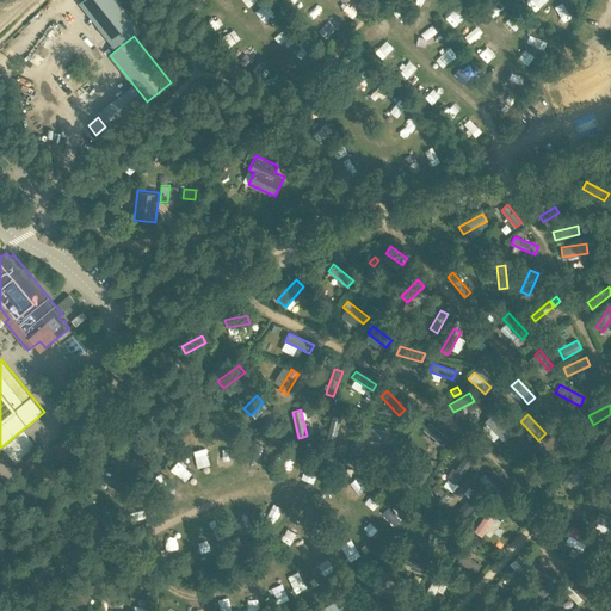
[(333,415),(328,442),(334,443),(340,417),(333,415)]
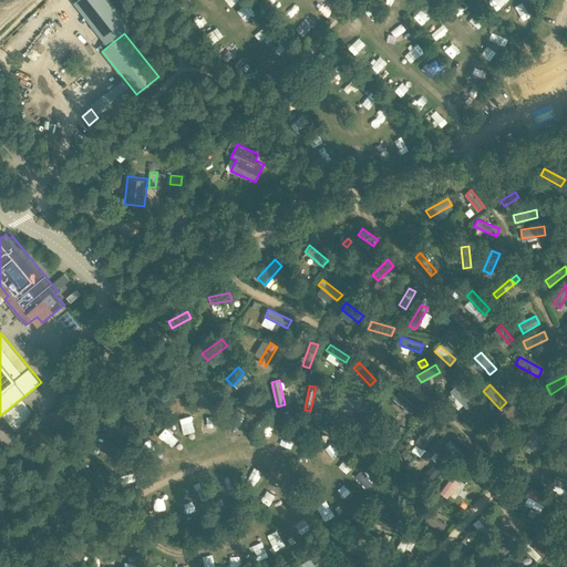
[(456,385),(451,391),(468,410),(474,403),(456,385)]
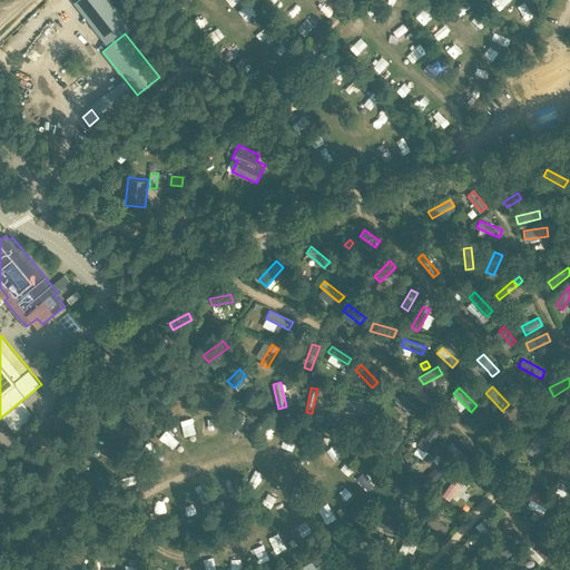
[(400,394),(394,401),(406,411),(410,413),(412,415),(418,409),(400,394)]
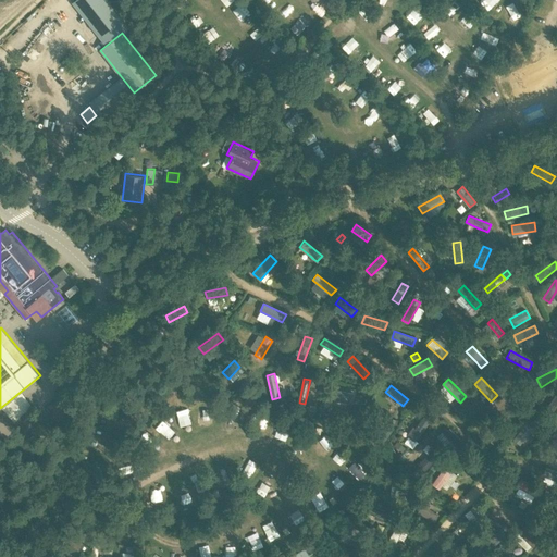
[(331,388),(330,396),(353,401),(355,394),(331,388)]
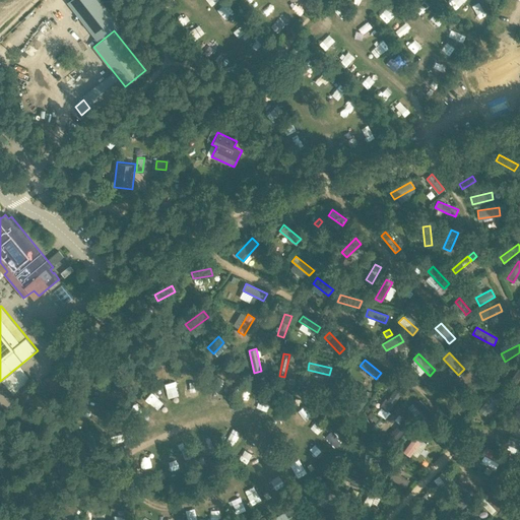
[(519,366),(509,383),(515,387),(519,378),(519,366)]
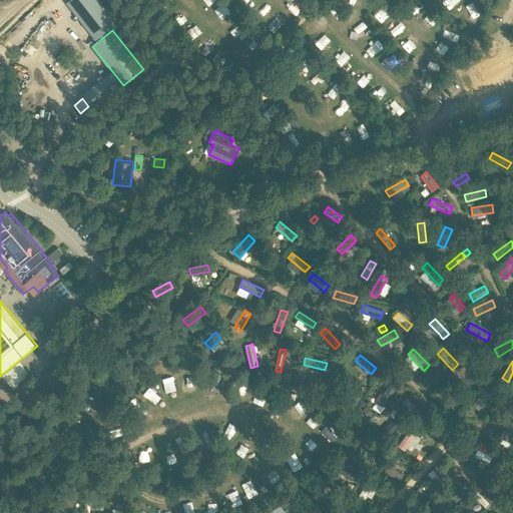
[(53,389),(66,378),(55,365),(42,376),(53,389)]
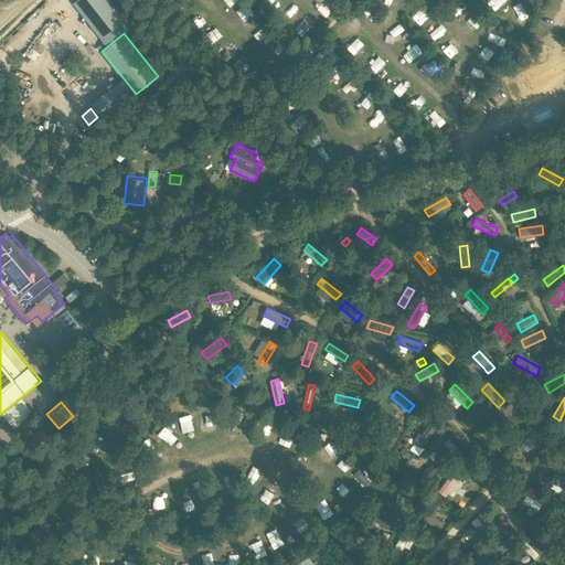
[(420,435),(414,443),(422,448),(436,428),(428,423),(420,435)]
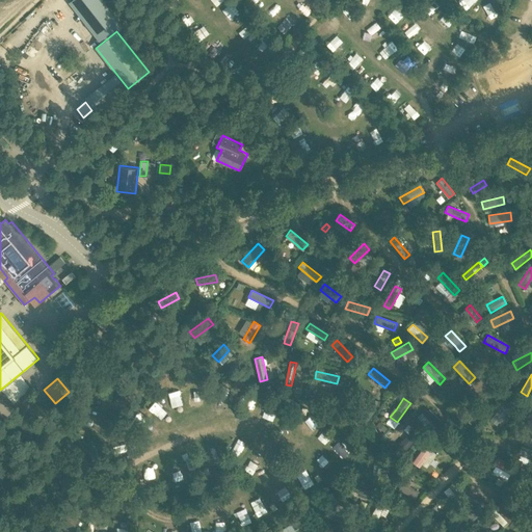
[(369,404),(357,422),(364,427),(376,409),(369,404)]
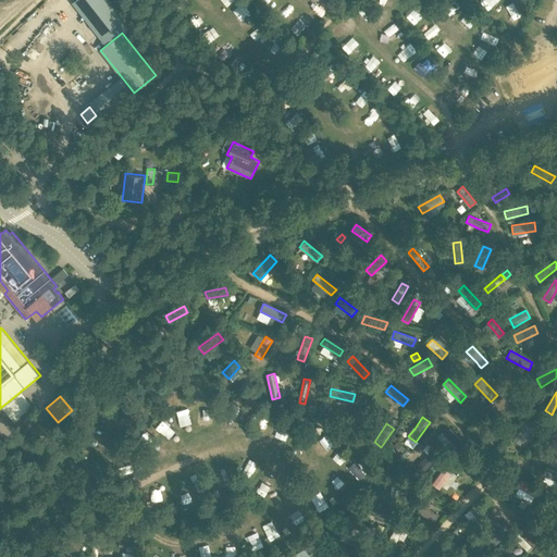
[(504,423),(491,442),(497,446),(510,426),(504,423)]
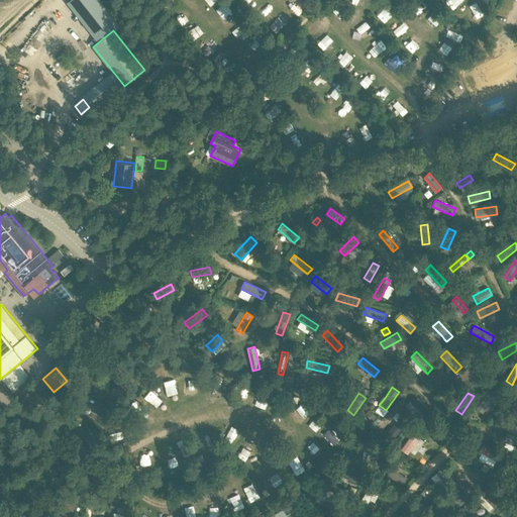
[(488,393),(477,408),(483,413),(494,398),(488,393)]
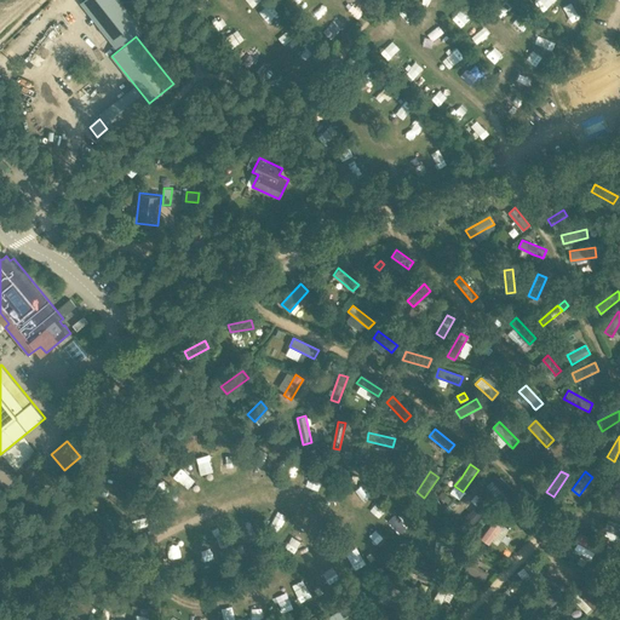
[(500,477),(494,483),(511,499),(517,493),(500,477)]
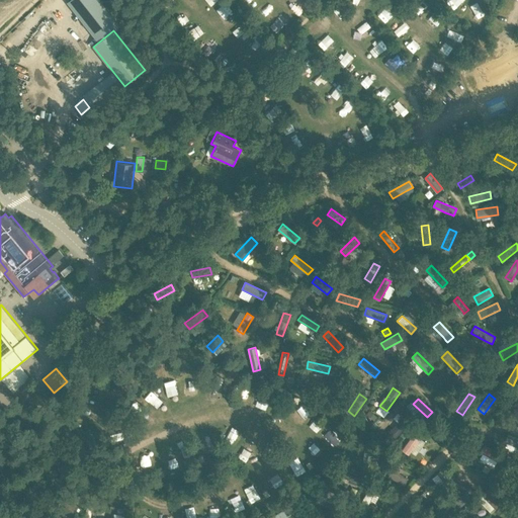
[(366,415),(373,421),(376,417),(369,412),(366,415)]
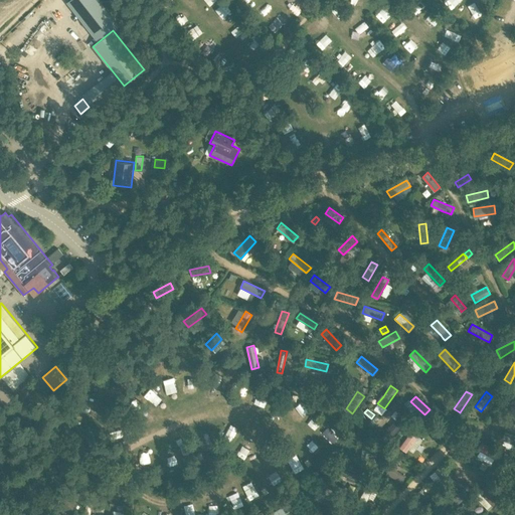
[(398,417),(389,427),(396,435),(406,424),(398,417)]
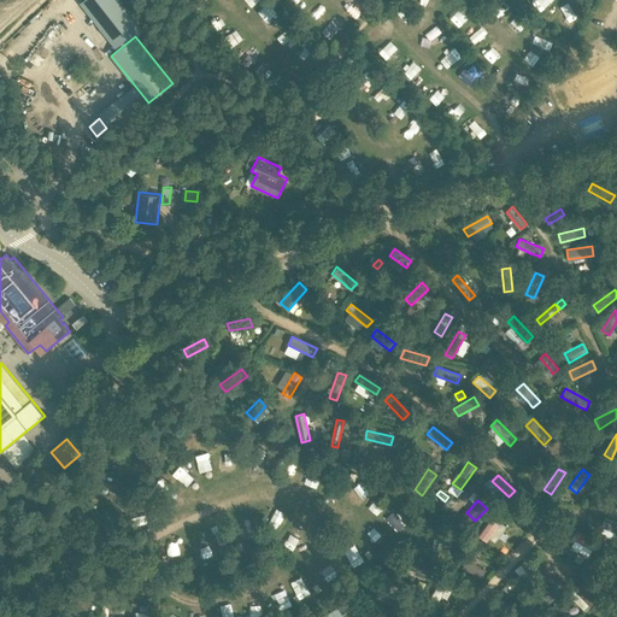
[(493,516),(479,536),(487,541),(501,521),(493,516)]
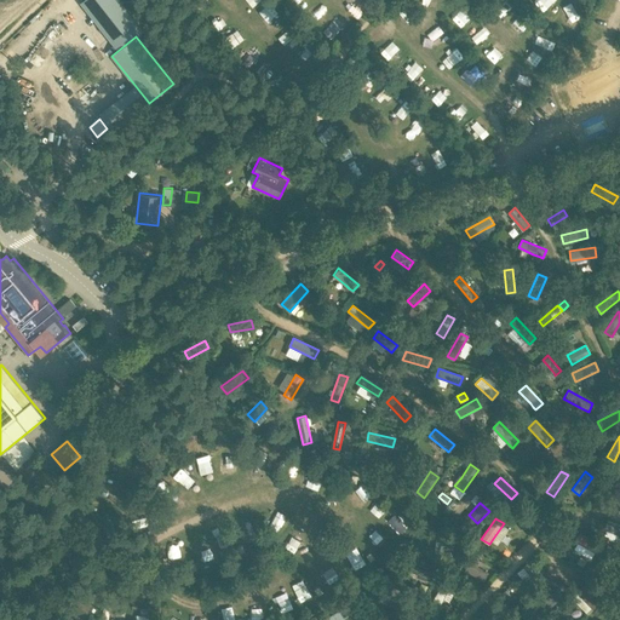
[(609,522),(606,529),(619,534),(619,524),(610,521),(609,521),(609,522)]
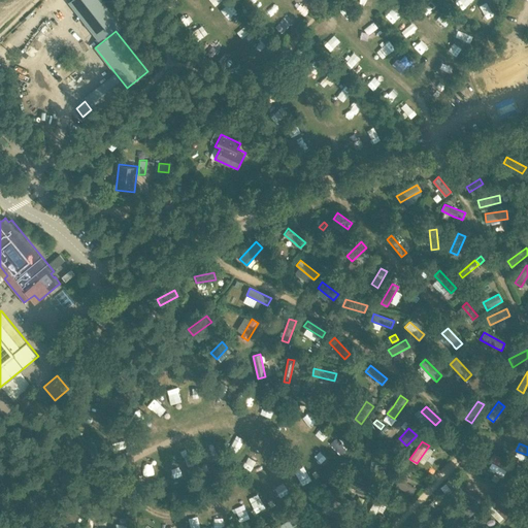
[(372,450),(370,470),(377,471),(381,451),(372,450)]
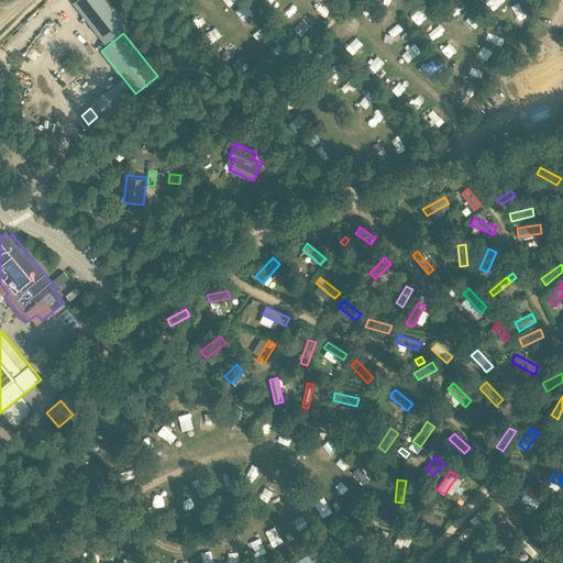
[(527,484),(522,492),(542,503),(547,495),(527,484)]
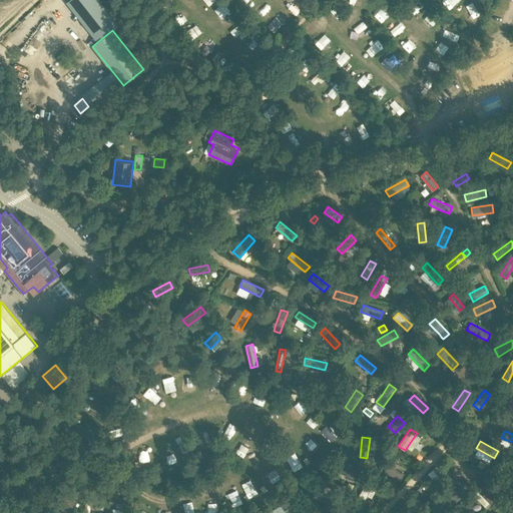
[(340,463),(337,470),(355,478),(358,471),(340,463)]
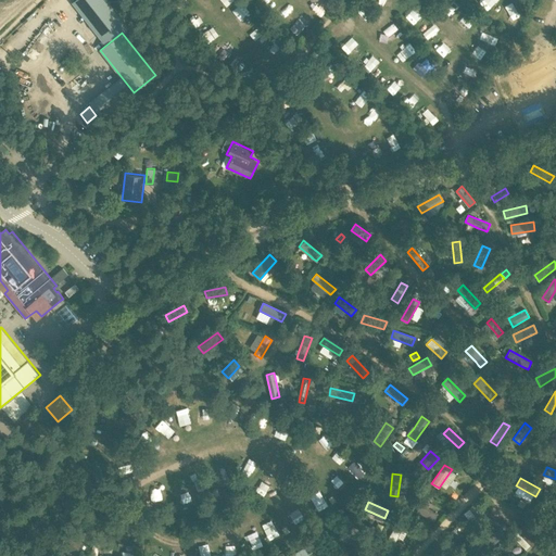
[(476,503),(469,508),(483,525),(489,520),(476,503)]
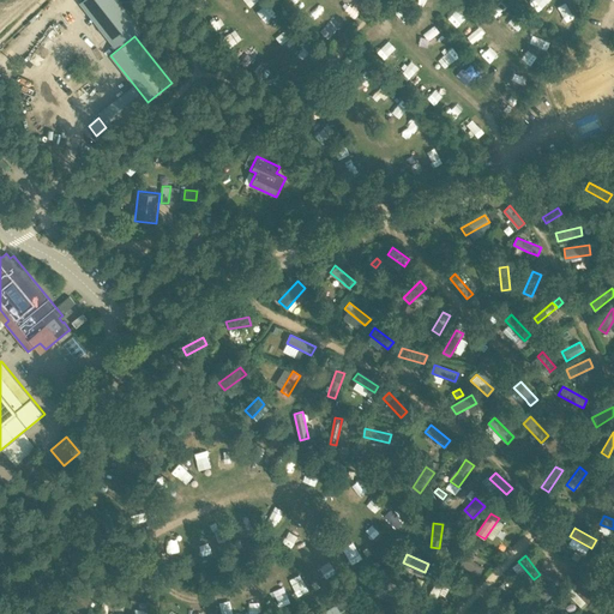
[(463,558),(459,566),(479,575),(483,567),(473,563),(467,559),(463,558)]
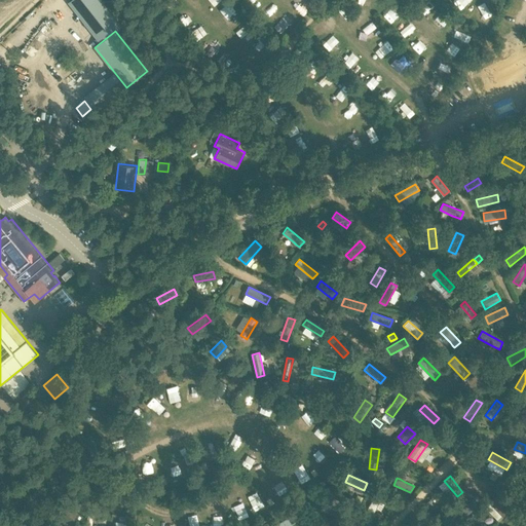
[(378,491),(368,509),(374,513),(384,495),(378,491)]
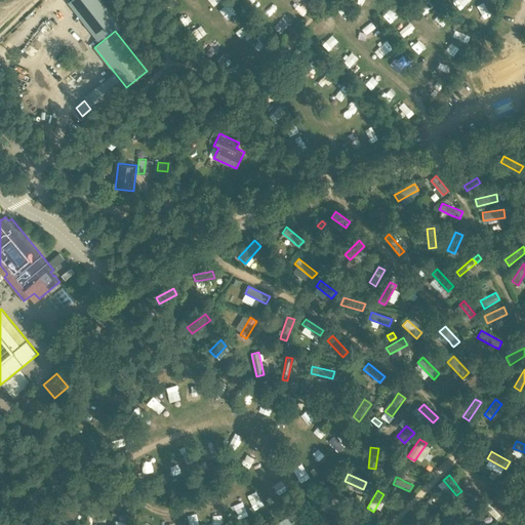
[(323,493),(320,501),(340,510),(344,502),(323,493)]
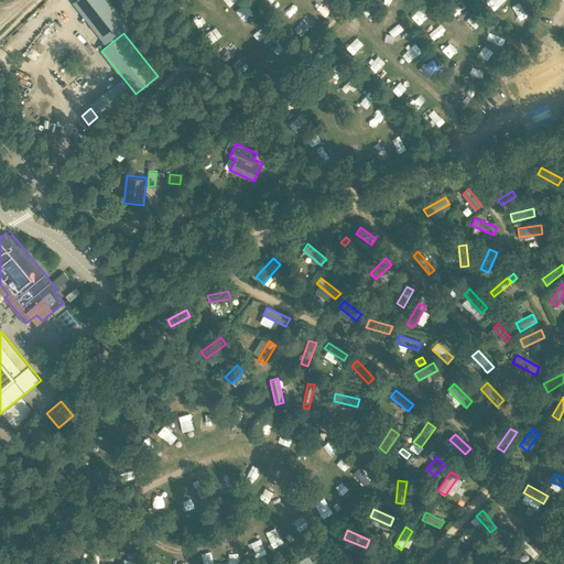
[(531,533),(524,540),(540,554),(546,549),(531,533)]
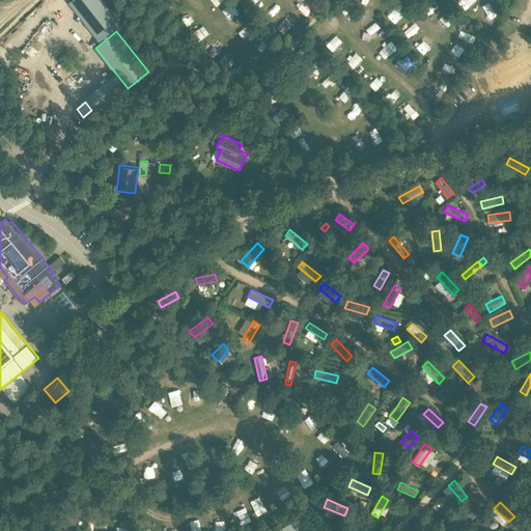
[(476,504),(459,520),(466,526),(481,510),(476,504)]
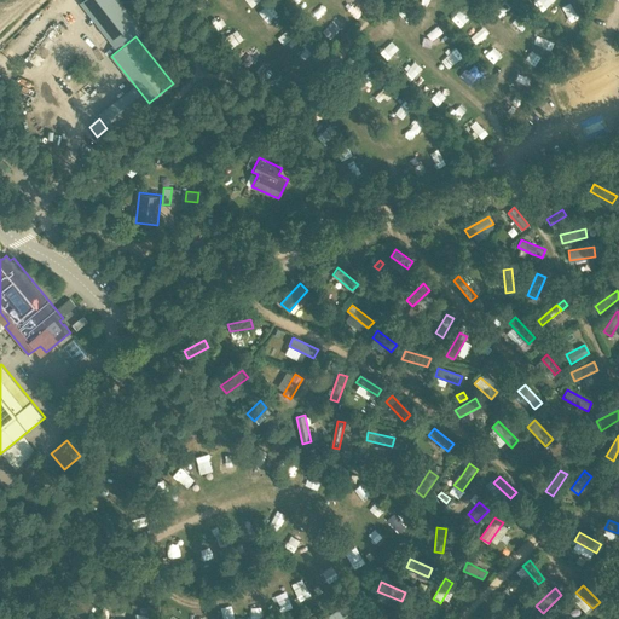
[(504,590),(502,593),(509,601),(513,599),(504,590)]
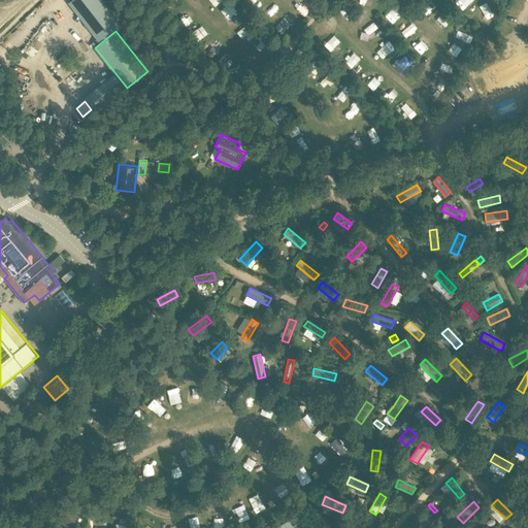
[(296,516),(274,527),(291,527),(300,523),(296,516)]
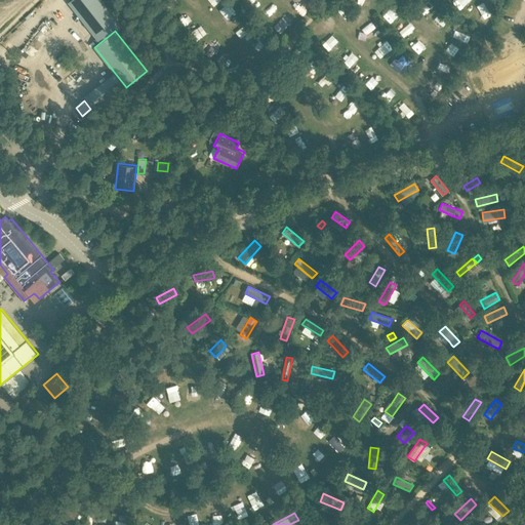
[(410,513),(407,517),(411,521),(415,517),(410,513)]
